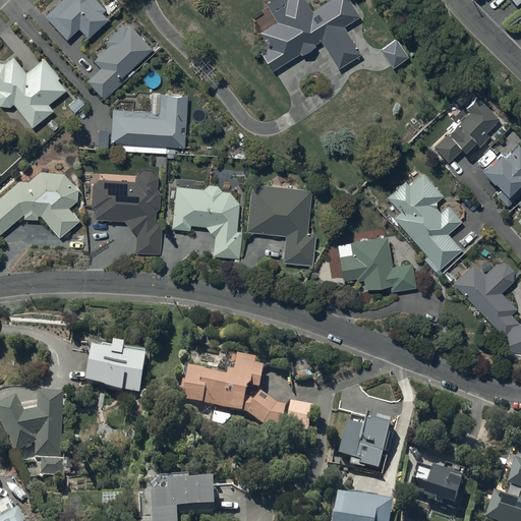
[(59,0),(44,14),(66,39),(78,27),(87,37),(109,17),(104,12),(106,10),(97,0),(59,0)]
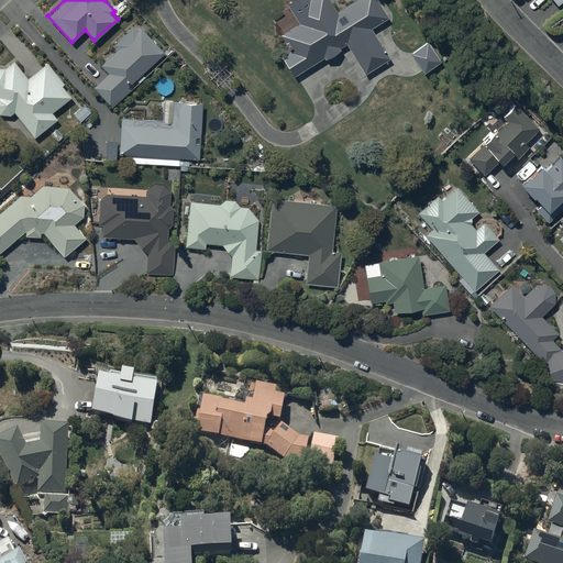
[(283,57),(294,75),(324,56),(327,59),(341,51),(340,50),(348,45),(366,75),(390,61),(371,29),(389,18),(377,0),(359,0),(338,13),(329,0),(294,0),(287,4),(300,25),(283,36),(293,52),(283,57)]
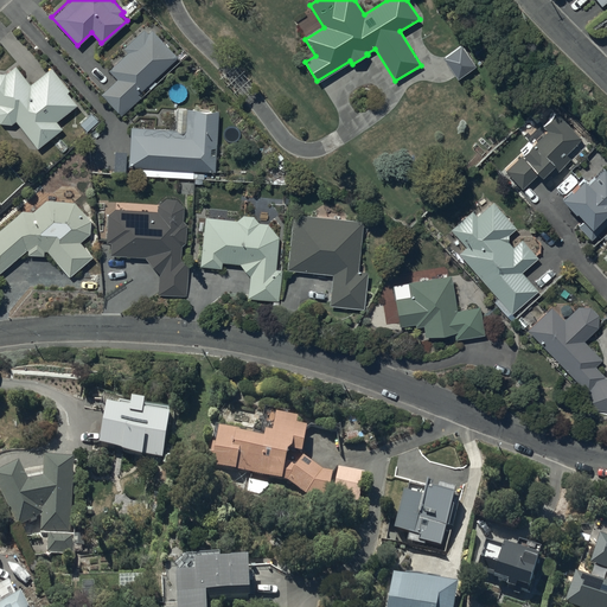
[(178,55),(153,30),(148,33),(144,27),(123,46),(127,50),(108,68),(116,77),(100,93),(121,115),(140,96),(136,93),(178,55)]
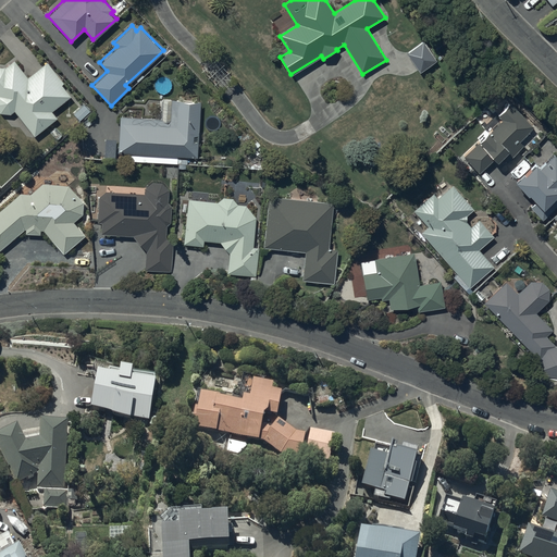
[(423,40),(406,51),(419,71),(436,60),(423,40)]
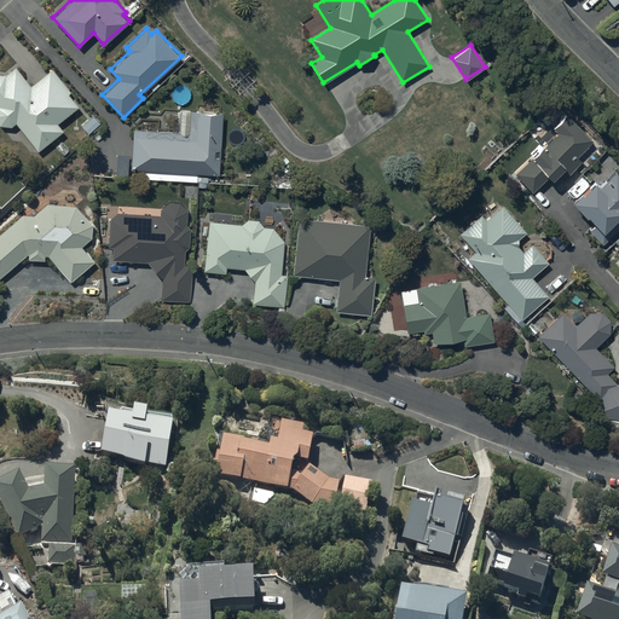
[(0,123),(11,125),(16,121),(38,150),(63,129),(57,123),(77,105),(70,94),(73,93),(63,80),(62,81),(52,68),(30,85),(16,65),(4,74),(0,73),(0,123)]
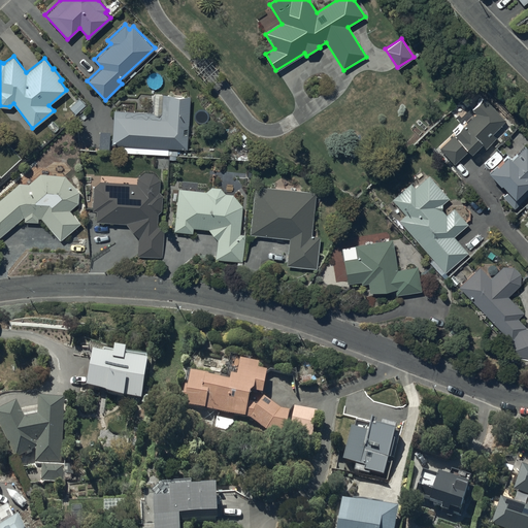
[(153,111),(112,110),(111,143),(122,144),(122,153),(168,155),(168,147),(187,149),(188,133),(183,133),(183,127),(188,128),(190,96),(162,94),(162,93),(154,93),(153,111)]
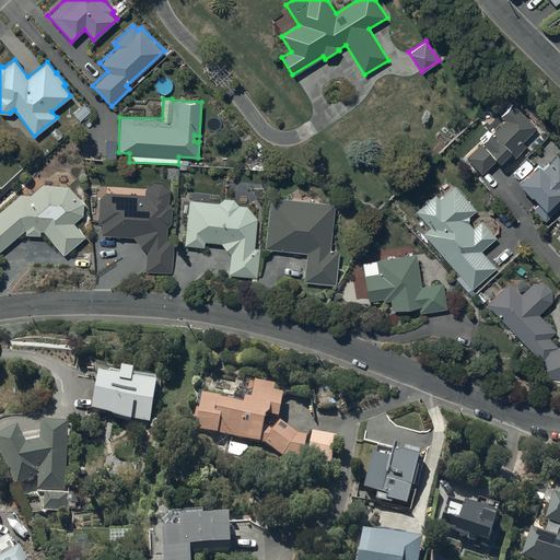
[(481,173),(497,159),(499,161),(504,155),(510,162),(526,146),(523,142),(537,127),(513,103),(501,115),(505,119),(492,132),(490,130),(480,140),(481,141),(465,156),(481,173)]
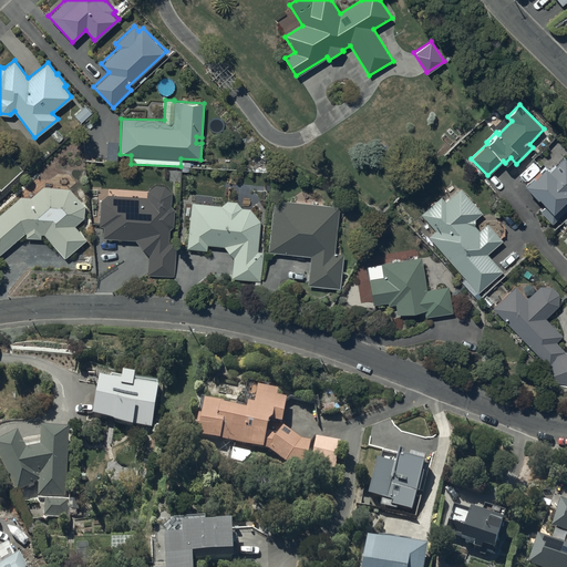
[(85,105),(74,115),(81,122),(92,112),(85,105)]
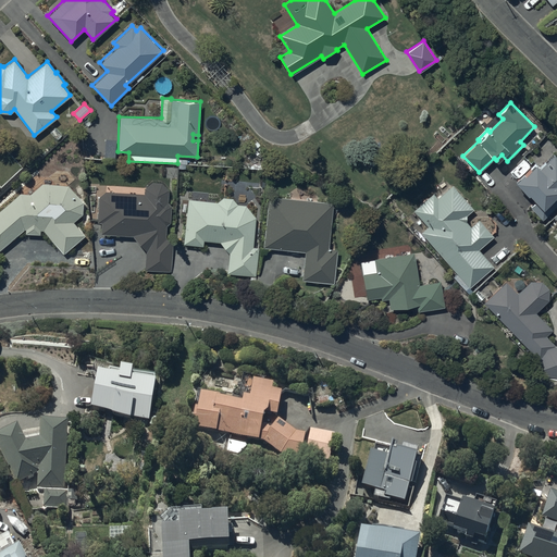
[(115,137),(104,137),(103,158),(114,159),(115,137)]
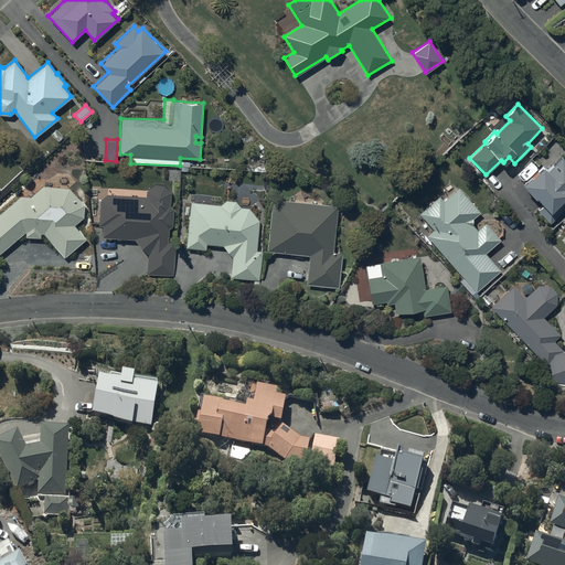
[(550,222),(564,208),(564,159),(562,157),(547,170),(543,166),(532,176),(531,173),(522,181),(535,196),(536,195),(544,203),(537,209),(550,222)]
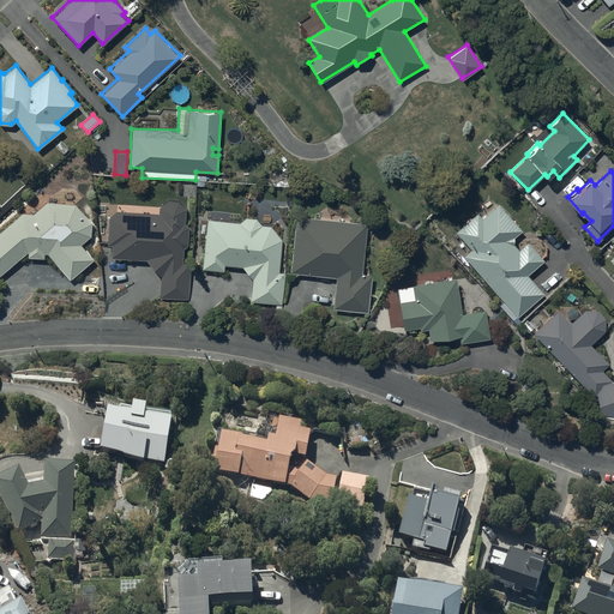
[(118,210),(108,217),(107,245),(112,245),(112,257),(146,259),(160,276),(158,298),(190,300),(191,265),(181,264),(182,248),(187,245),(188,211),(179,200),(168,199),(160,206),(160,212),(118,210)]
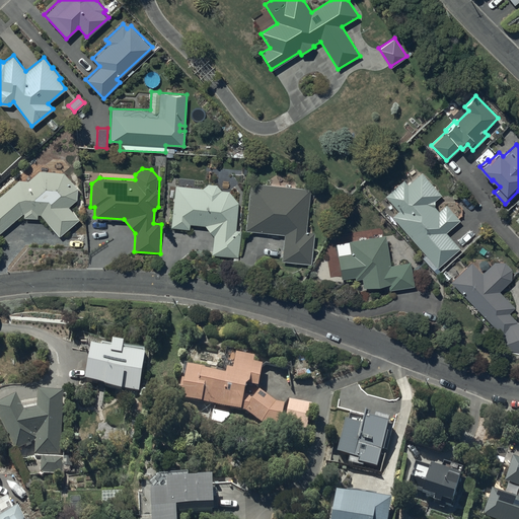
[(17,179),(0,194),(0,231),(23,213),(23,217),(38,218),(38,213),(40,213),(59,236),(79,218),(68,206),(77,199),(77,188),(64,172),(40,169),(28,179),(24,179),(17,179)]
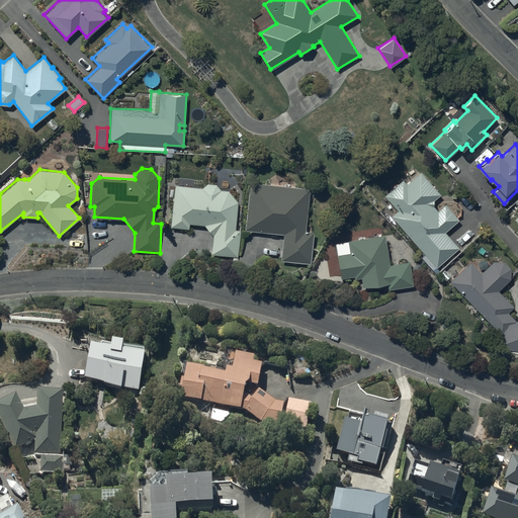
[(398,209),(392,214),(438,267),(459,247),(445,232),(459,219),(445,202),(438,209),(434,205),(433,199),(440,193),(420,171),(407,184),(402,179),(384,194),(398,209)]
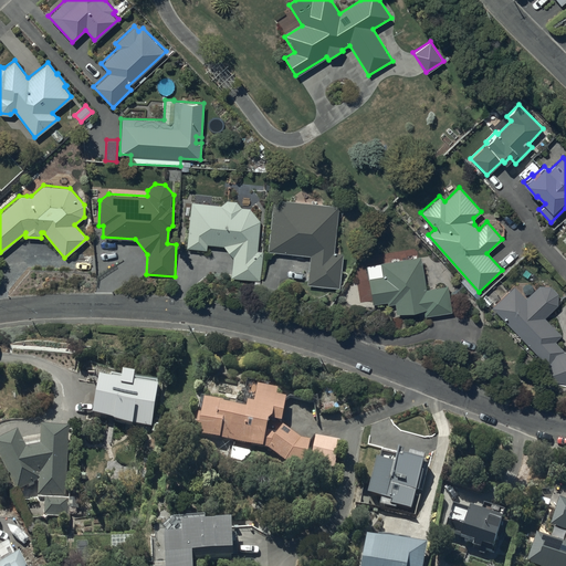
[(273,198),(268,250),(310,255),(307,284),(339,286),(342,252),(334,252),(337,206),(273,198)]
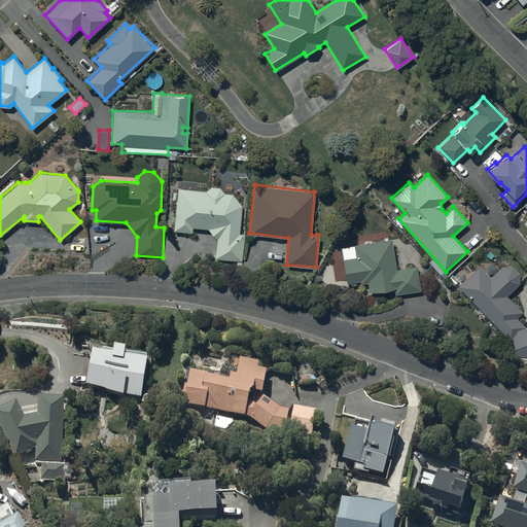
[(205,189),(177,187),(173,230),(192,232),(192,226),(208,229),(216,239),(214,258),(243,261),(245,233),(240,233),(241,205),(233,194),(224,192),(220,186),(210,185),(205,189)]
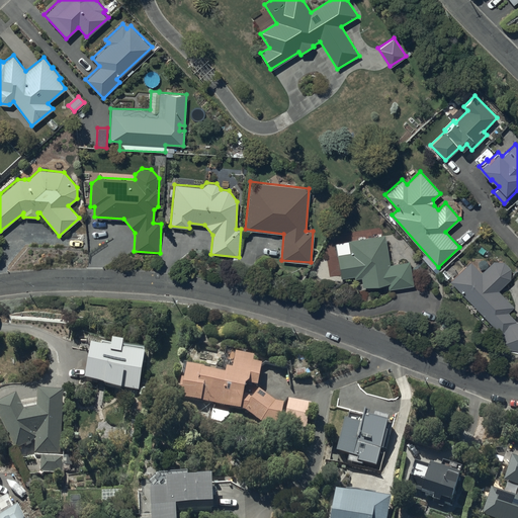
[(351,252),(337,254),(341,277),(353,275),(354,278),(361,277),(362,286),(387,282),(387,288),(414,284),(410,260),(390,263),(384,234),(349,240),(351,252)]
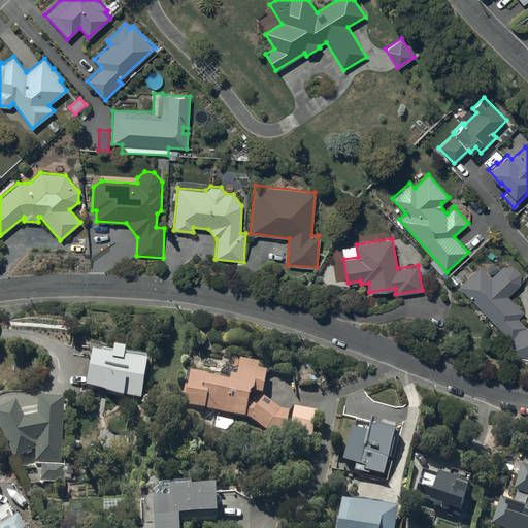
[(459,286),(510,340),(507,352),(527,357),(527,327),(518,318),(524,311),(507,296),(520,284),(520,273),(513,266),(502,266),(490,277),(480,266),(459,286)]
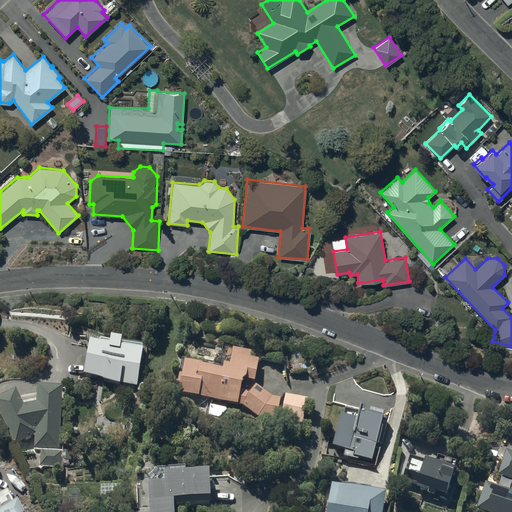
[(121,387),(138,390),(143,358),(141,357),(142,351),(102,345),(101,350),(90,349),(85,382),(104,385),(103,388),(120,390),(121,387)]
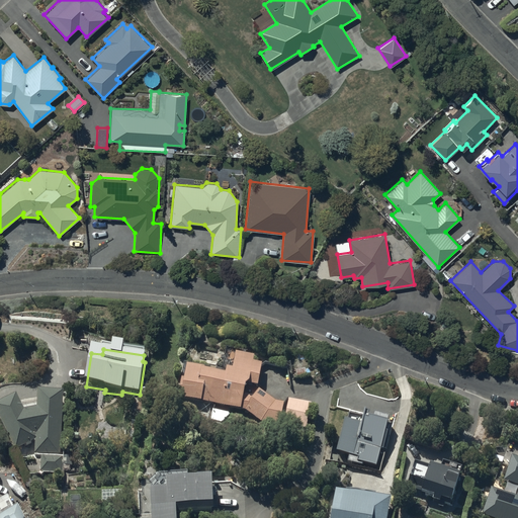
[(276,405),(258,391),(258,390),(262,368),(254,367),(255,361),(237,358),(234,374),(227,373),(226,380),(205,376),(205,373),(187,370),(185,383),(181,382),(178,400),(247,414),(262,424),(280,428),(284,407),(276,405)]
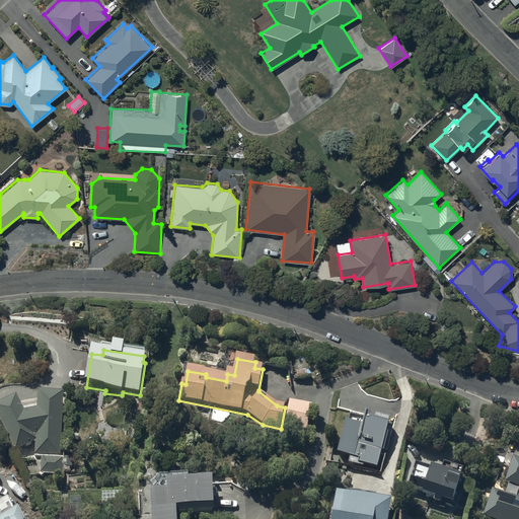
[(38,398),(36,416),(24,419),(16,403),(0,412),(0,425),(15,455),(35,444),(34,458),(61,458),(64,400),(38,398)]
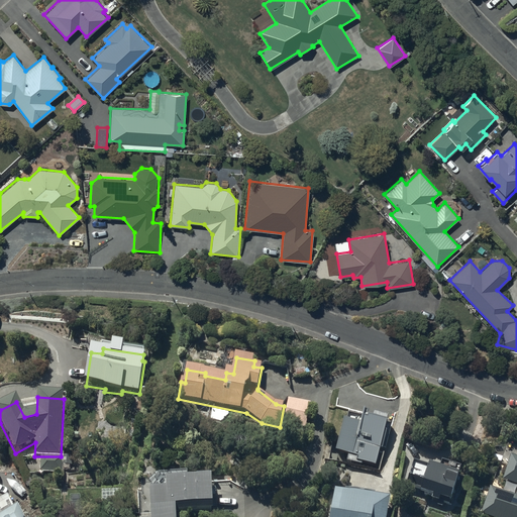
[(289,402),(284,423),(306,428),(311,406),(289,402)]
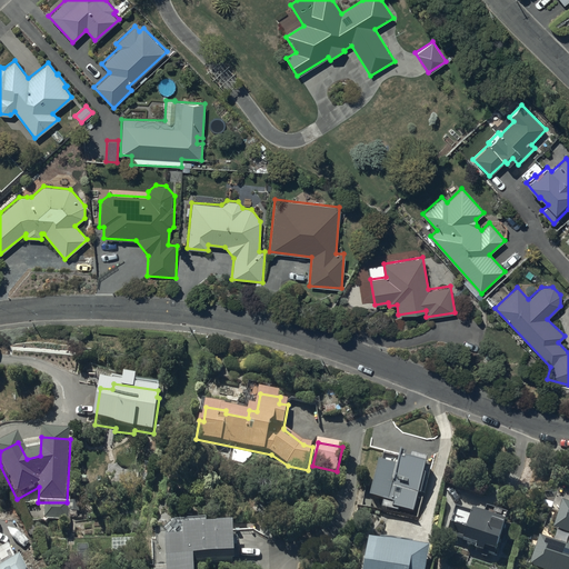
[(399,511),(415,516),(427,472),(383,460),(372,501),(385,505),(383,510),(398,515),(399,511)]
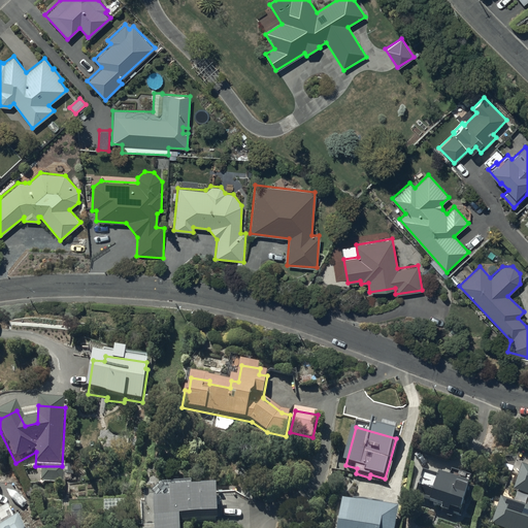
[(41,470),(40,483),(63,484),(64,471),(41,470)]
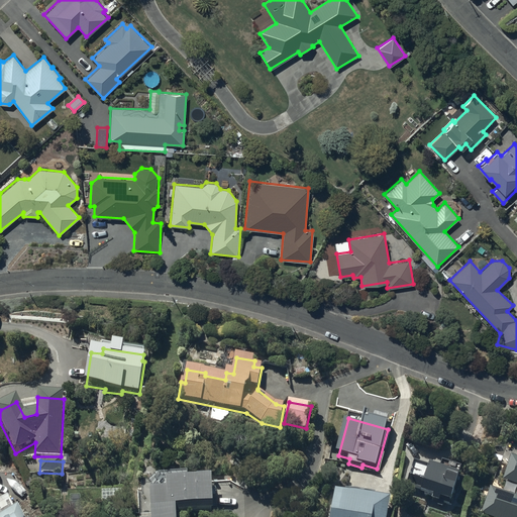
[(483,516),(486,516),(516,516),(516,462),(511,461),(503,484),(516,489),(516,496),(516,500),(491,491),(483,516)]
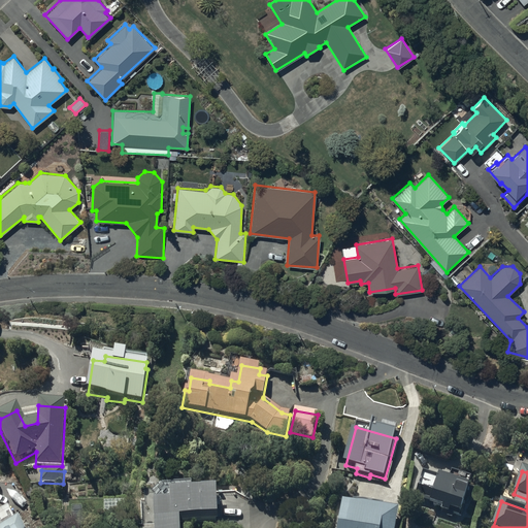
[(451,515),(461,519),(470,489),(439,480),(438,484),(424,479),(417,499),(432,504),(430,508),(443,513),(442,516),(450,518),(451,515)]
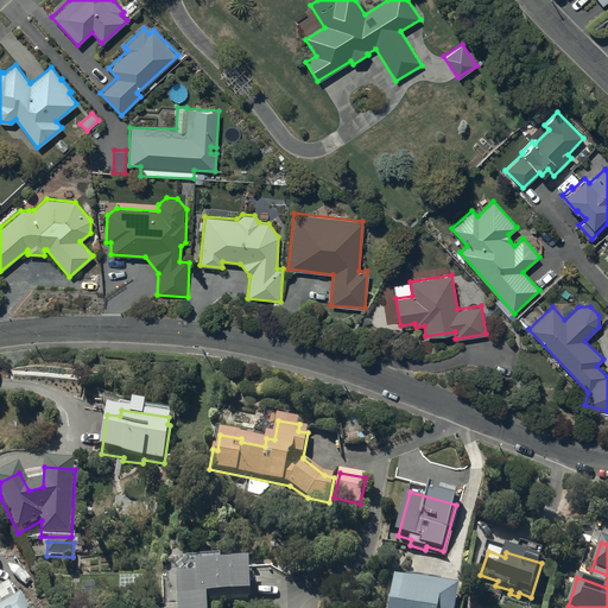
[(178,580),(178,607),(207,607),(252,607),(251,570),(196,572),(196,578),(178,580)]
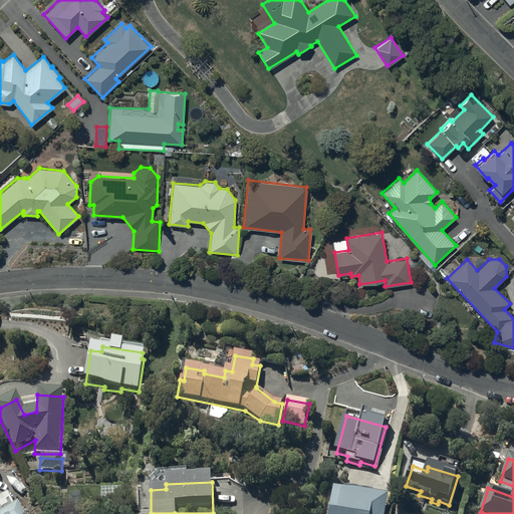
[(386,513),(389,502),(334,490),(328,513),(386,513)]
